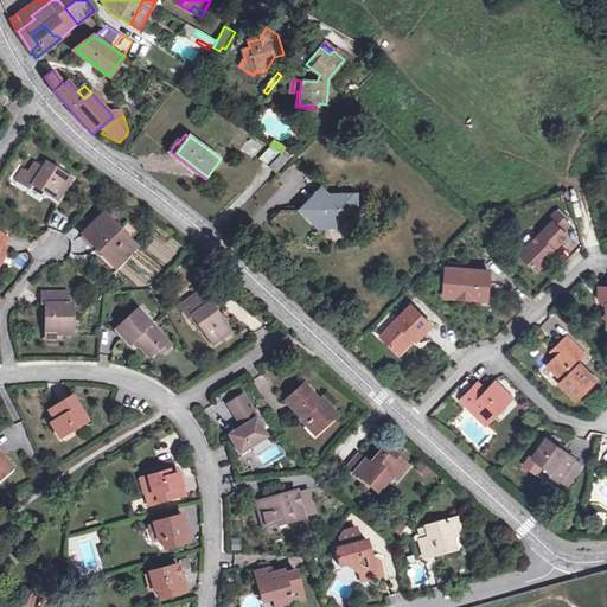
[(285,147),(281,153),(282,154),(291,159),(295,153),(285,147)]
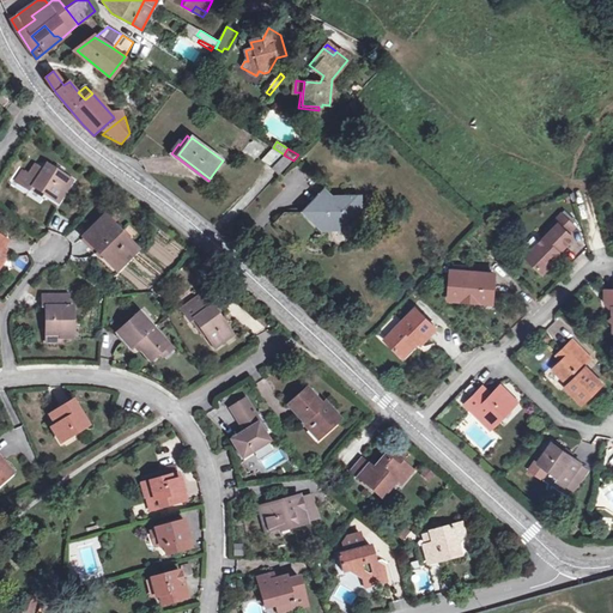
[(285,156),(273,168),(280,174),(293,161),(285,156)]
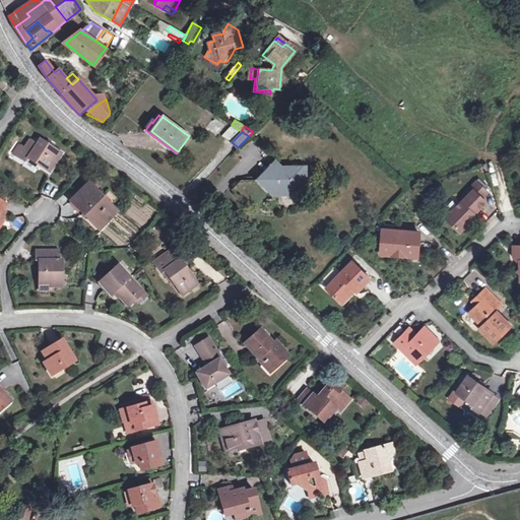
[(25,147),(19,156),(27,160),(29,156),(51,170),(62,152),(41,139),(39,143),(30,138),(25,147)]
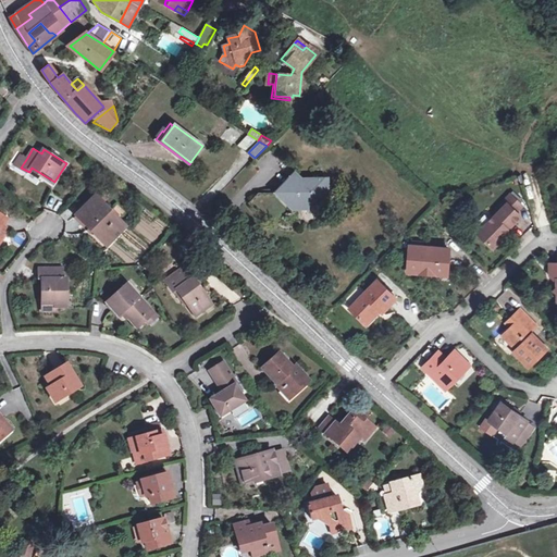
[(14,163),(21,168),(27,158),(21,153),(14,163)]
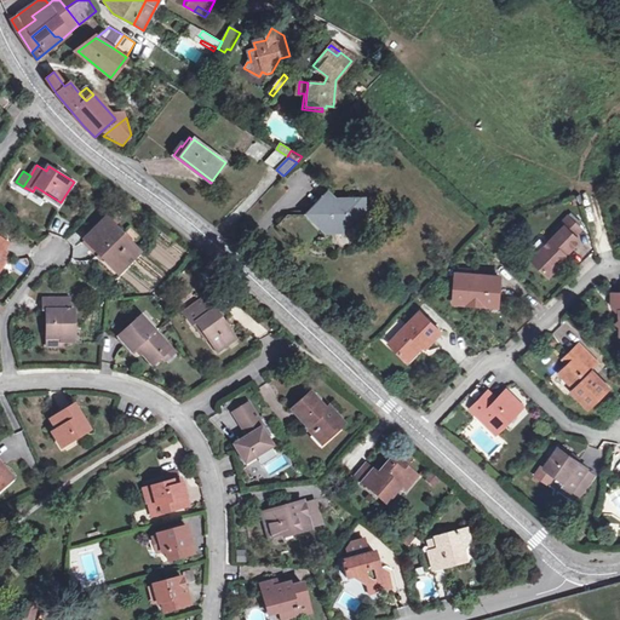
[(325,195),(309,211),(328,230),(344,230),(348,230),(355,223),(355,216),(366,214),(366,199),(336,200),(332,195),(328,199),(325,195)]
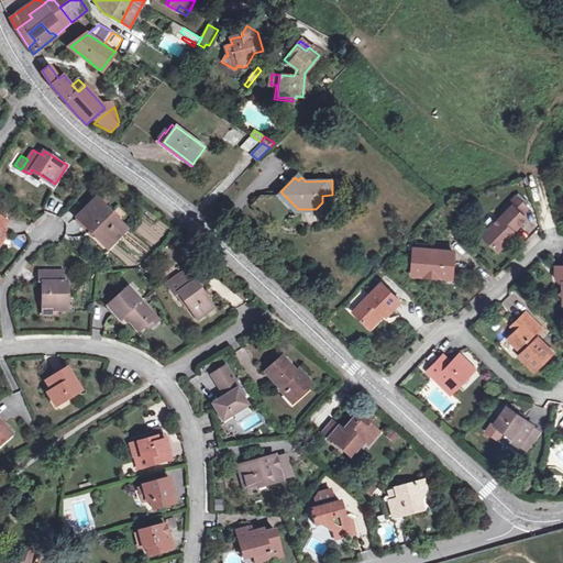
[(298,209),(280,191),(277,196),(296,213),(312,213),(312,209),(298,209)]
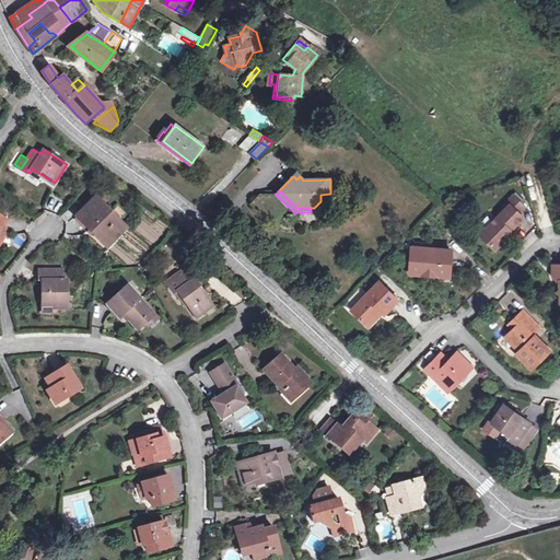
[(102,195),(96,200),(102,206),(108,200),(102,195)]
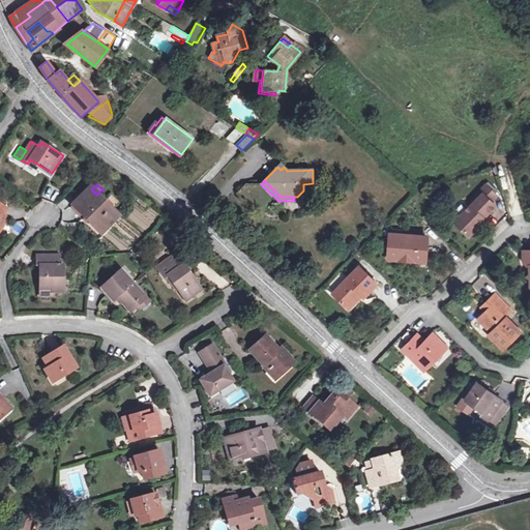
[(468,203),(471,206),(483,194),(491,202),(497,196),(487,184),(468,203)]
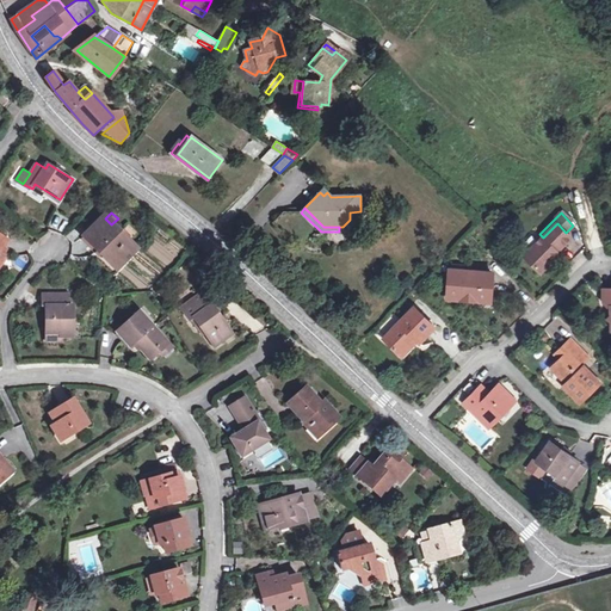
[(85,235),(103,253),(107,250),(122,265),(139,248),(121,230),(119,233),(111,224),(105,218),(103,216),(85,235)]
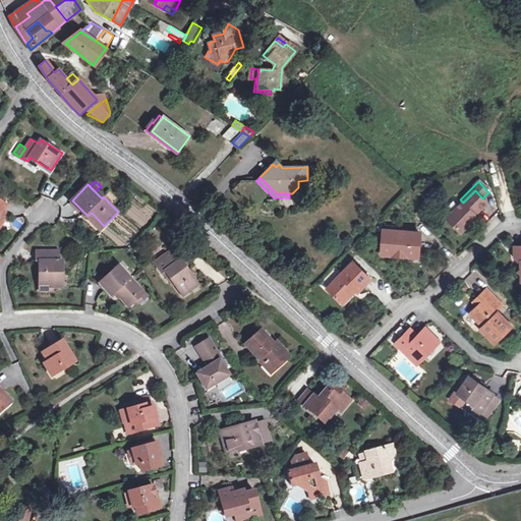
[(461,232),(477,217),(475,214),(480,210),(486,203),(482,198),(475,190),(463,203),(459,207),(448,218),(447,219),(461,232)]
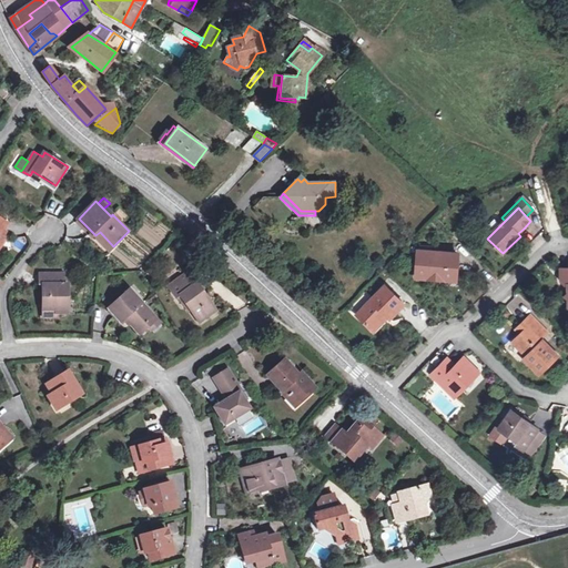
[(483,231),(488,237),(500,225),(494,220),(483,231)]
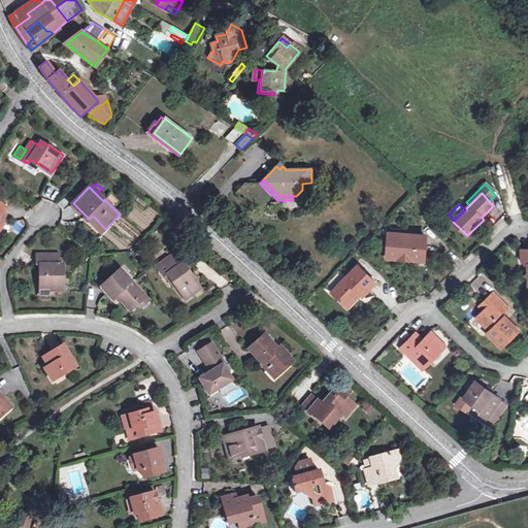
[(93,216),(89,219),(102,232),(105,229),(93,216)]
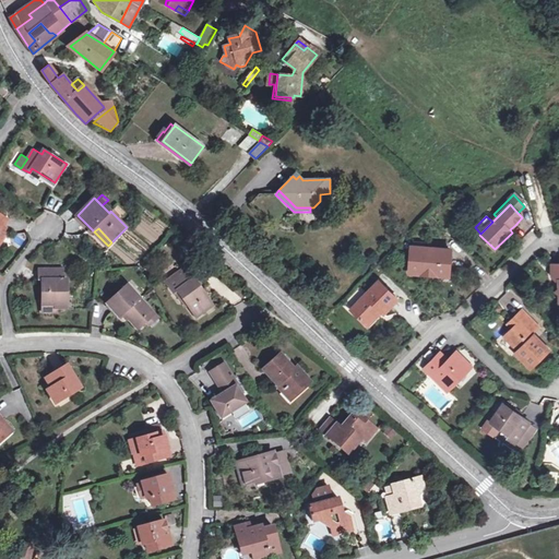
[(16,230),(11,244),(22,248),(27,236),(16,230)]
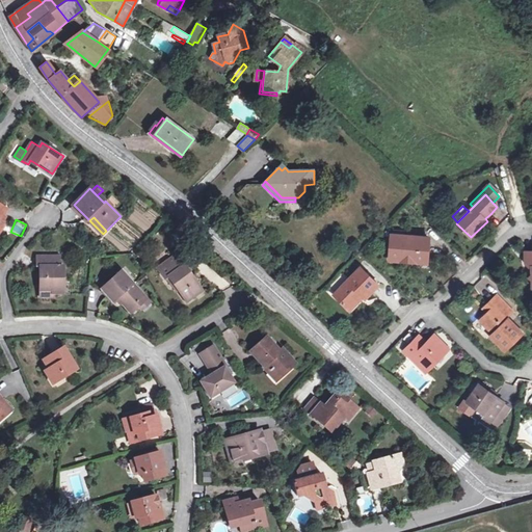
[(174,229),(168,233),(180,244),(184,239),(174,229)]
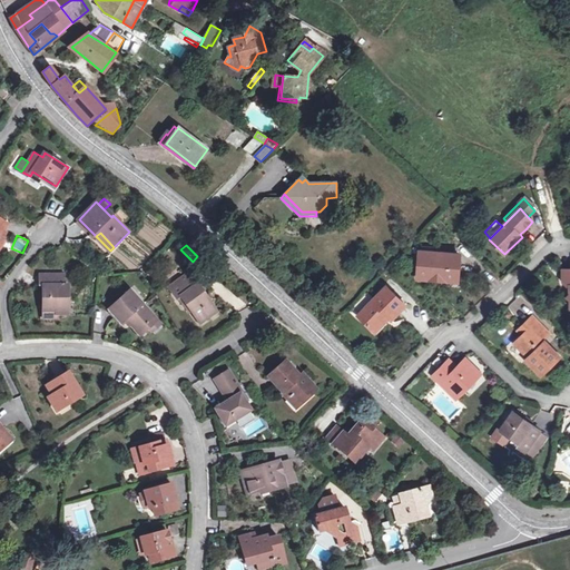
[(459,255),(448,254),(440,262),(436,262),(438,253),(420,252),(418,278),(430,279),(431,272),(438,272),(443,281),(458,282),(459,255)]
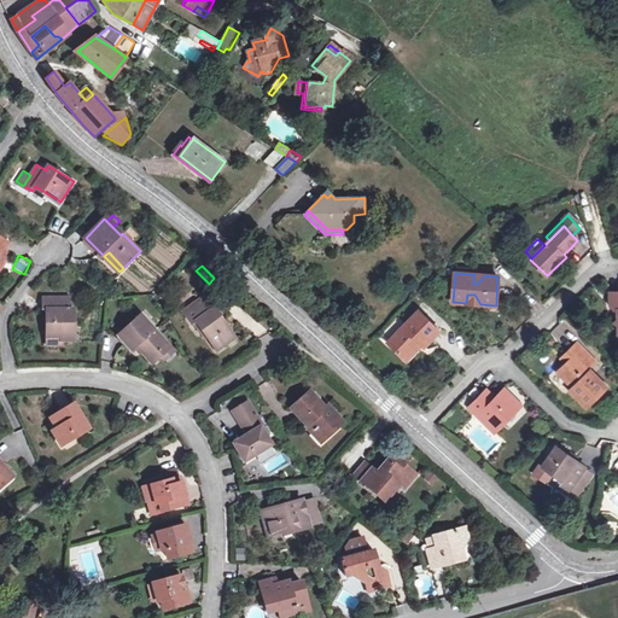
[(194,324),(199,320),(219,349),(235,337),(215,308),(213,309),(204,297),(185,310),(194,324)]
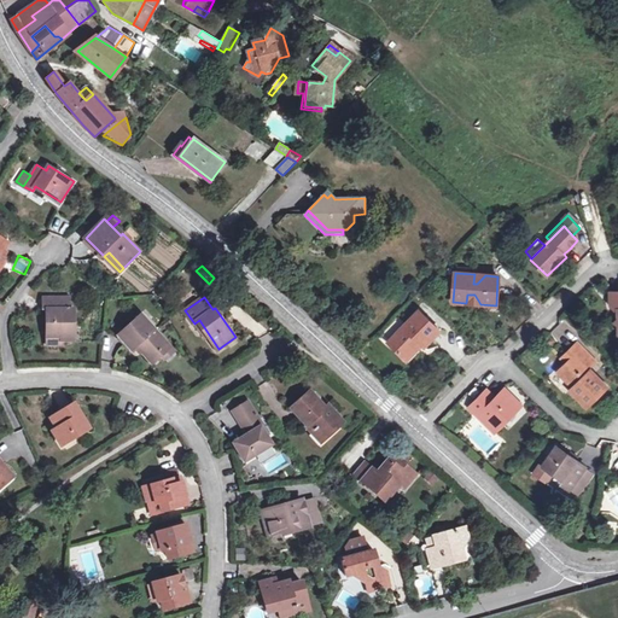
[(42,309),(47,309),(47,336),(62,337),(60,340),(74,340),(74,309),(69,309),(69,298),(42,298),(42,309)]
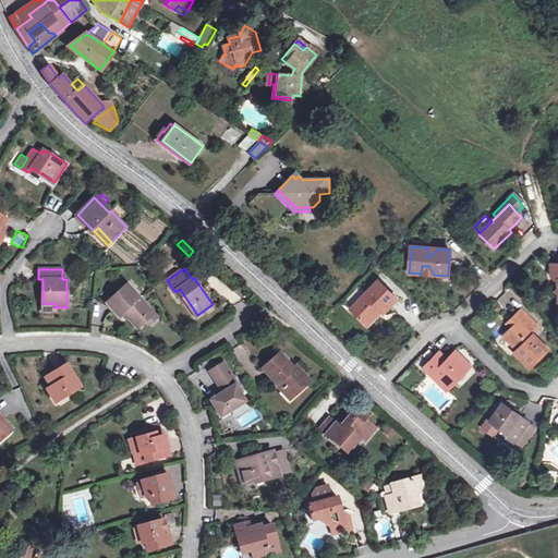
[(350,311),(364,325),(378,311),(381,313),(383,315),(397,300),(378,281),(350,311)]
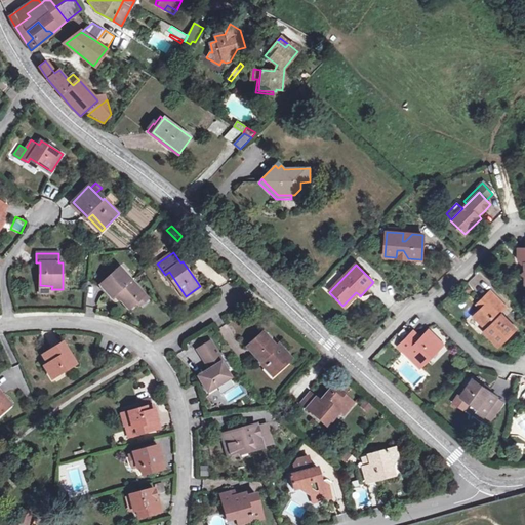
[(127,306),(143,292),(120,268),(101,285),(113,298),(117,294),(127,306)]
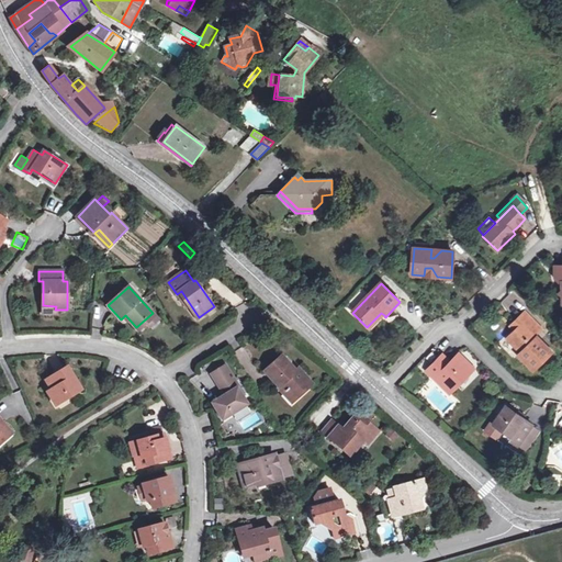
[(518,318),(523,323),(515,330),(507,338),(521,351),(518,355),(534,370),(551,352),(535,335),(541,328),(525,312),(518,318)]
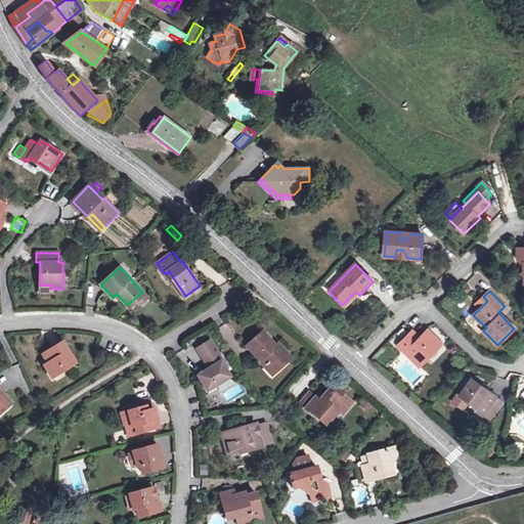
[(145,295),(142,292),(127,305),(130,308),(145,295)]
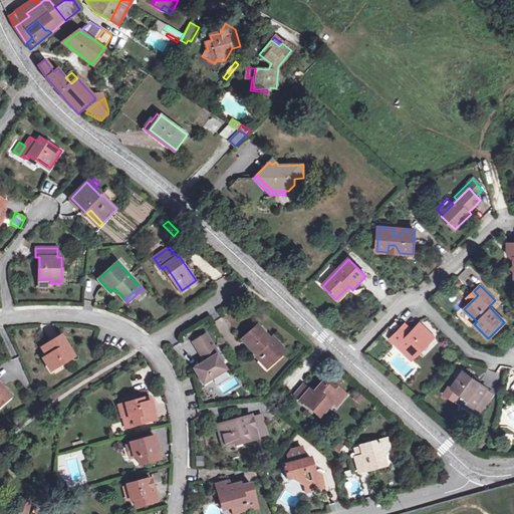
[(351,288),(348,286),(335,299),(338,302),(351,288)]
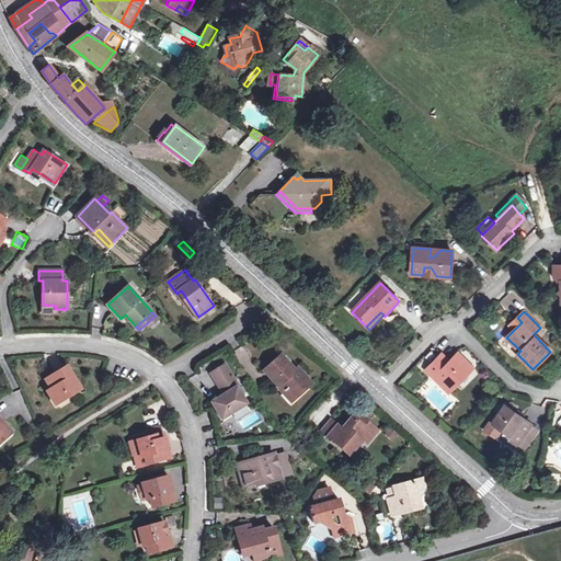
[(522,322),(517,318),(510,325),(514,330),(522,322)]
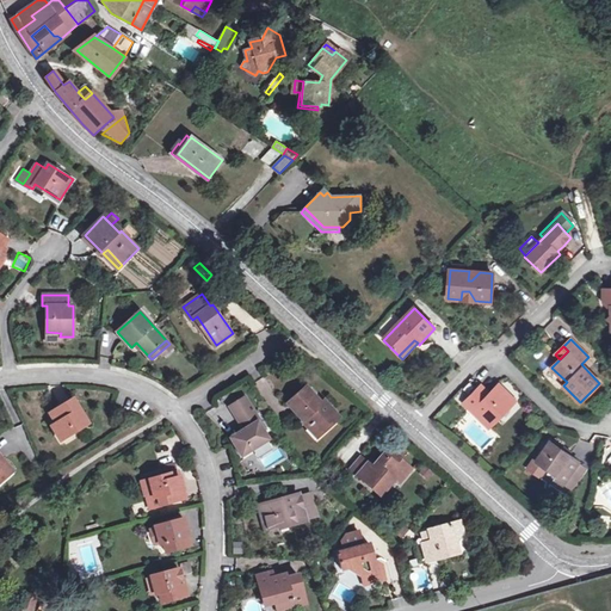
[(303,420),(307,418),(313,426),(321,434),(340,418),(325,401),(321,403),(307,387),(288,403),(303,420)]
